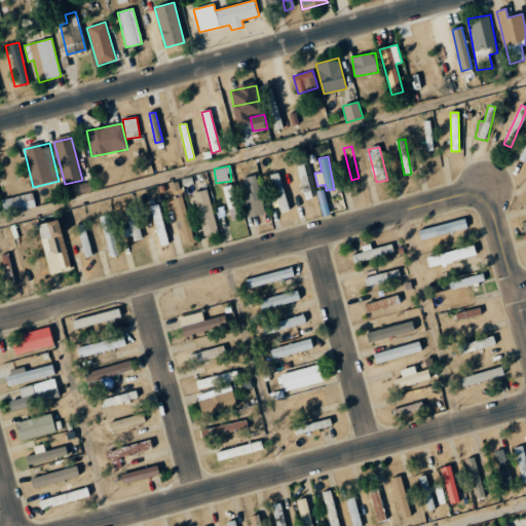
[(268,175),(274,205),(278,204),(280,213),(288,212),(280,173),(268,175)]
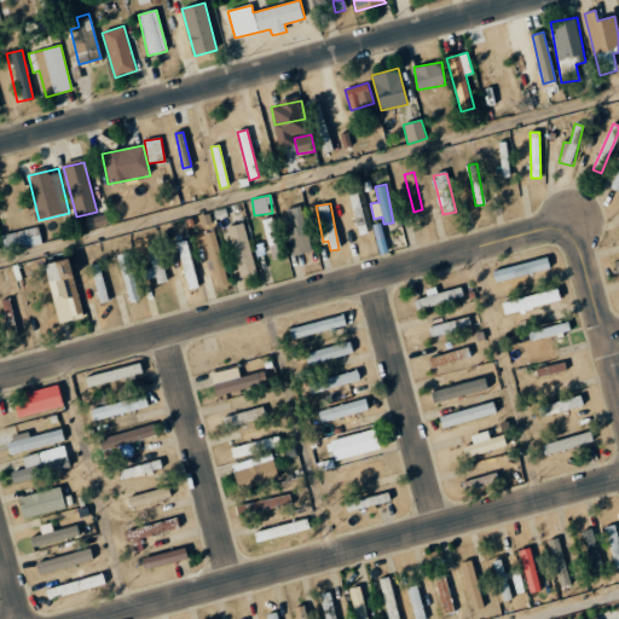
[(291,256),(312,250),(301,206),(287,209),(289,220),(282,221),(291,256)]
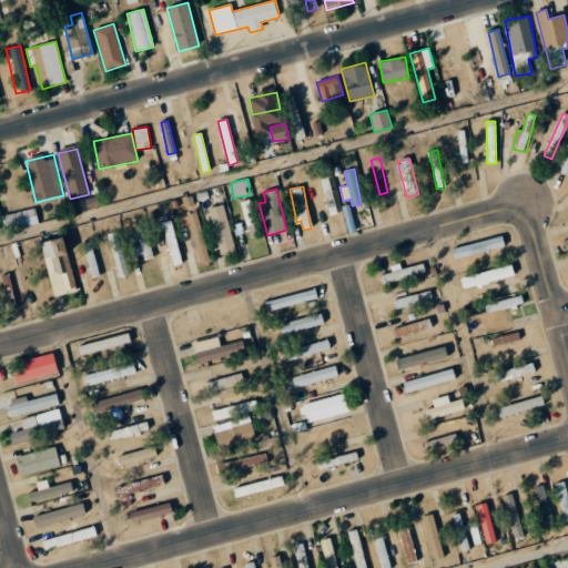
[(240,202),(246,226),(256,224),(250,199),(240,202)]
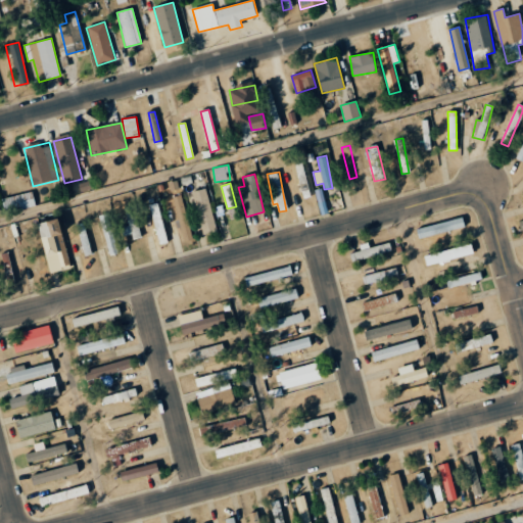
[(191,192),(203,235),(218,231),(205,188),(191,192)]
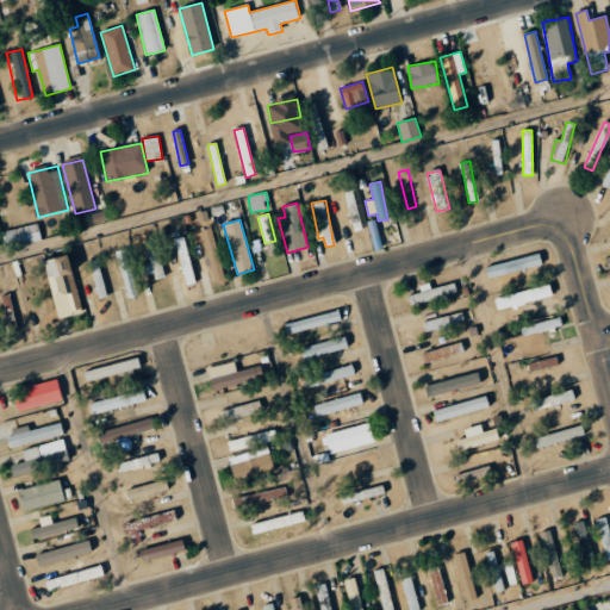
[(6,249),(42,240),(37,224),(2,232),(6,249)]
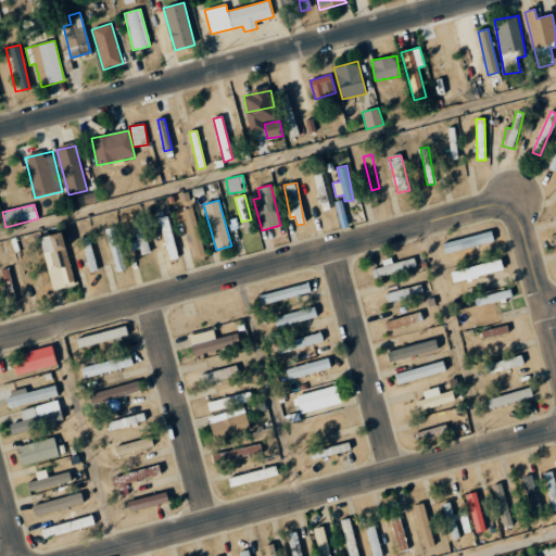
[(205,253),(193,207),(184,210),(194,256),(205,253)]
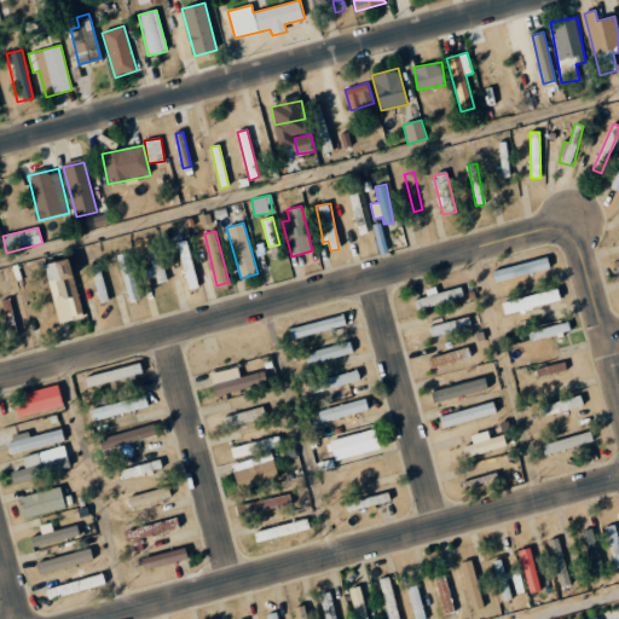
[(179,242),(186,290),(196,289),(190,241),(179,242)]
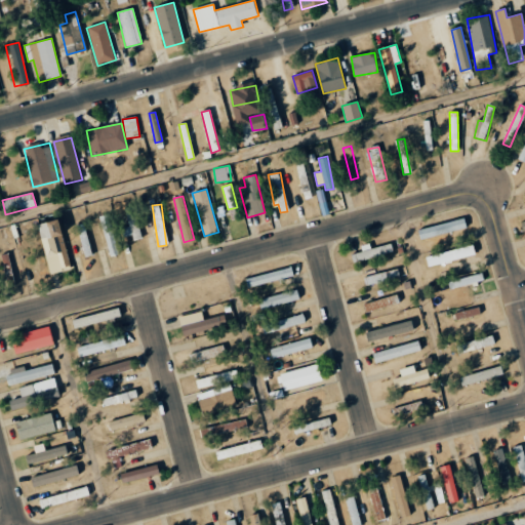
[(140,240),(135,207),(125,208),(128,227),(121,228),(123,237),(132,236),(133,241),(140,240)]
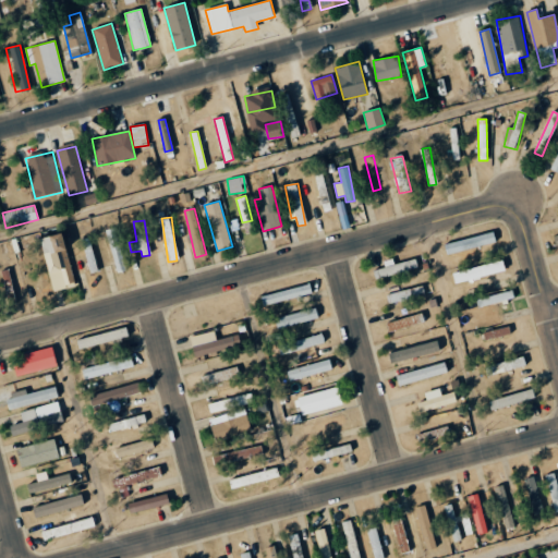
[(117,274),(126,270),(114,228),(105,230),(117,274)]
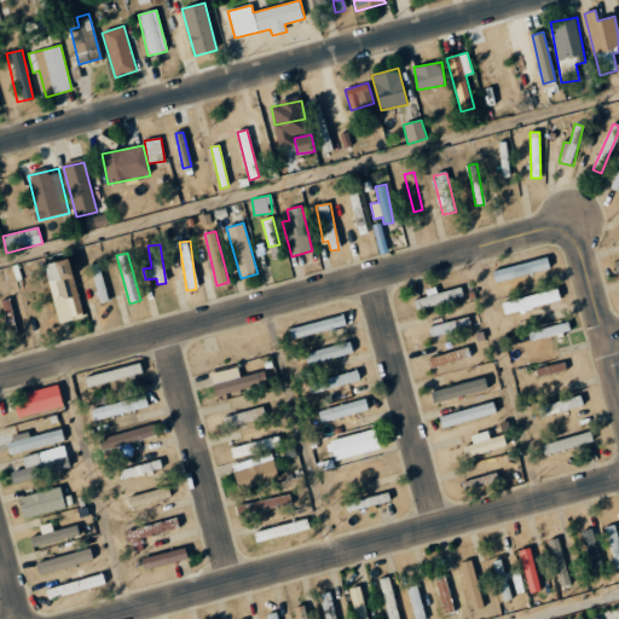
[(59,323),(84,317),(70,260),(46,265),(59,323)]
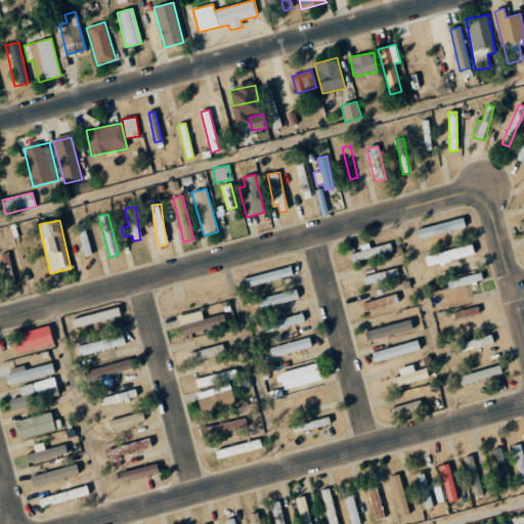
[(92,255),(84,223),(76,225),(85,257),(92,255)]
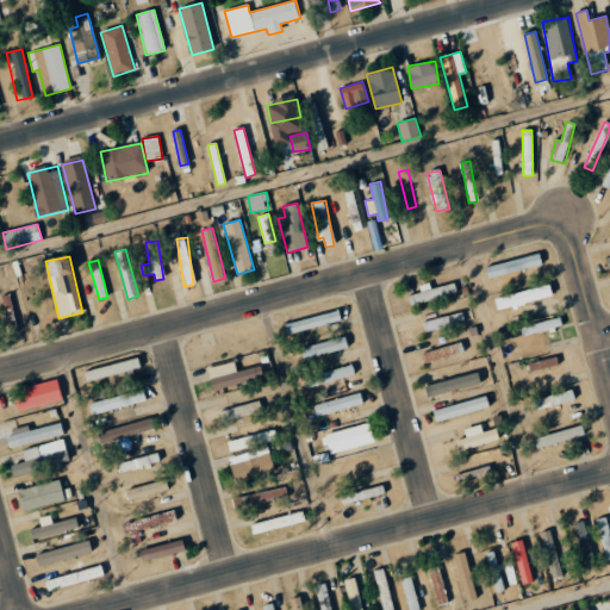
[(430,288),(429,282),(418,285),(421,292),(408,296),(410,304),(456,293),(454,282),(430,288)]
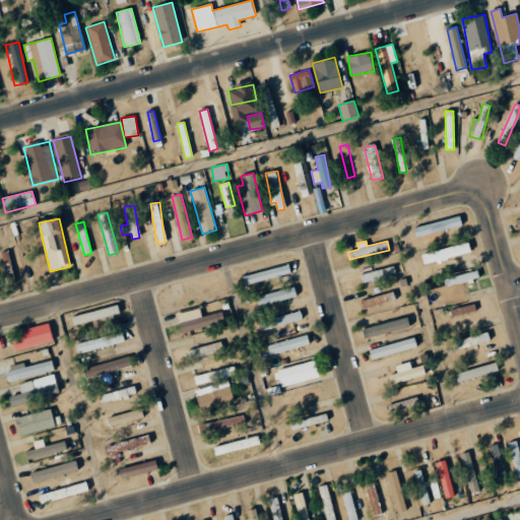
[(421,253),(424,264),(471,253),(468,242),(421,253)]
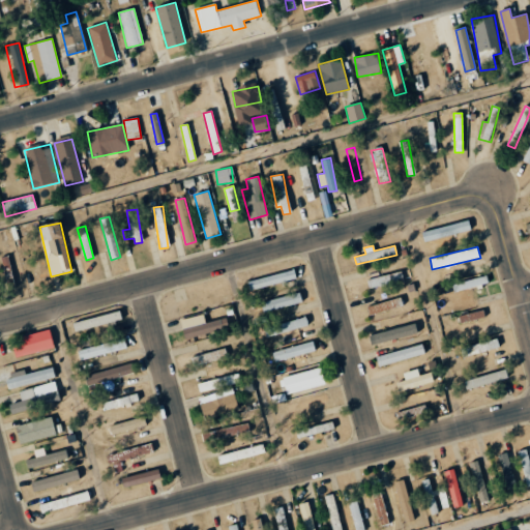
[(249,289),(296,281),(294,271),(248,280),(249,289)]
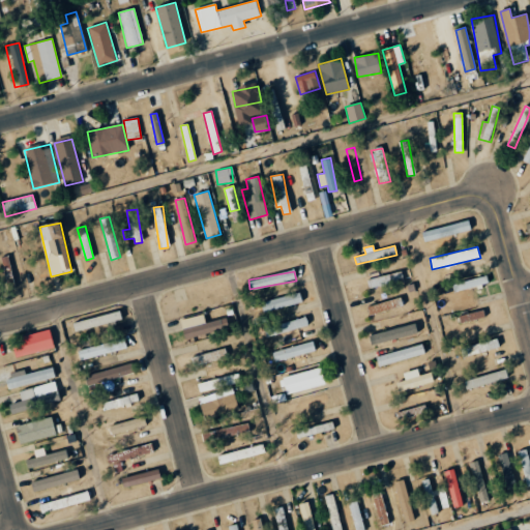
[(369,287),(403,282),(402,272),(367,277),(369,287)]
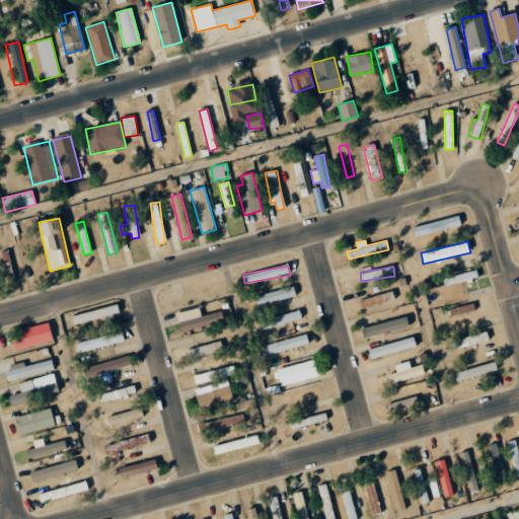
[(443,276),(444,284),(478,279),(477,272),(443,276)]
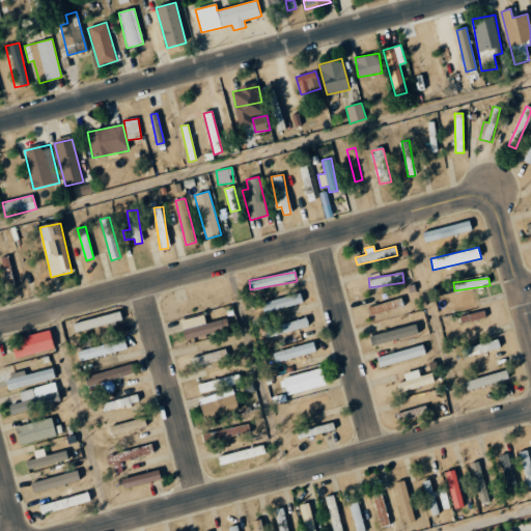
[(303,302),(301,292),(261,303),(263,312),(303,302)]
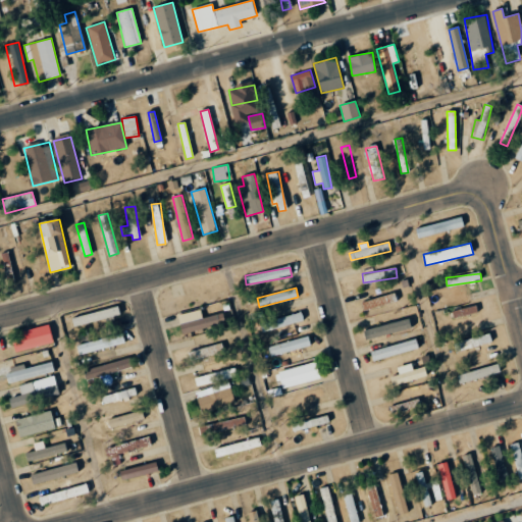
[(361,302),(364,310),(398,301),(395,293),(361,302)]
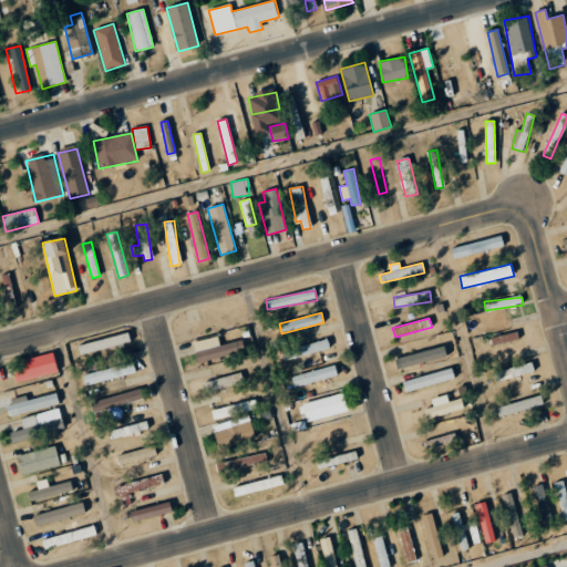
[(518,340),(517,332),(491,337),(493,344),(518,340)]
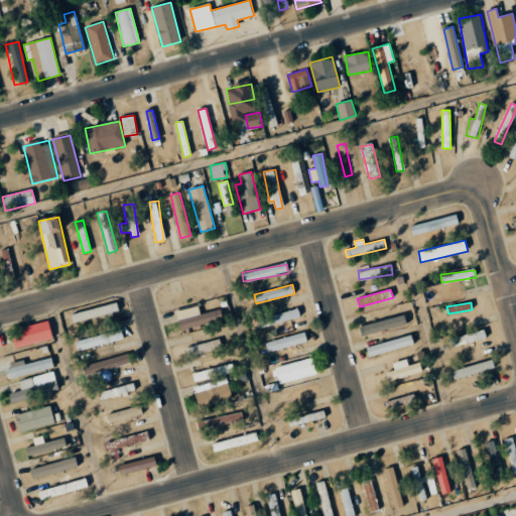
[(73,320),(119,312),(117,303),(71,312),(73,320)]
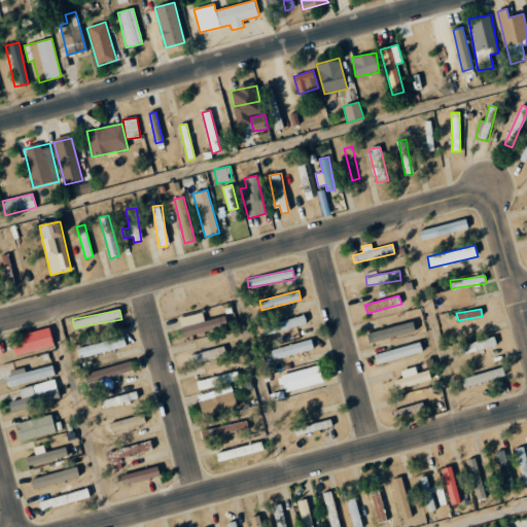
[(217,319),(201,321),(200,314),(180,316),(183,334),(218,329),(217,319)]
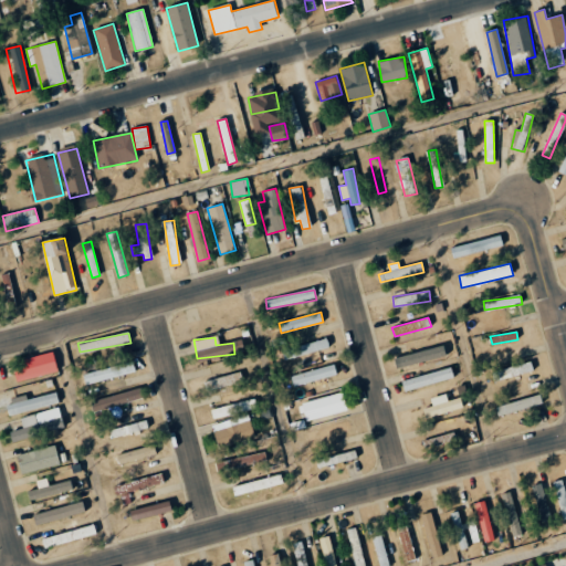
[(285,359),(329,347),(326,337),(282,350),(285,359)]
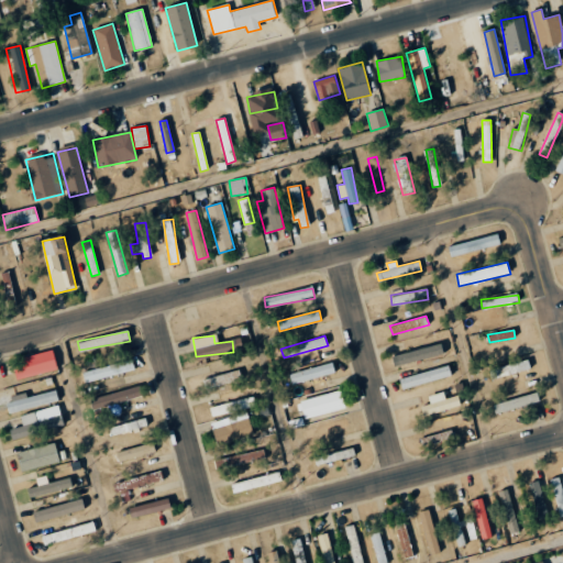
[(439,354),(435,345),(397,356),(399,365),(439,354)]
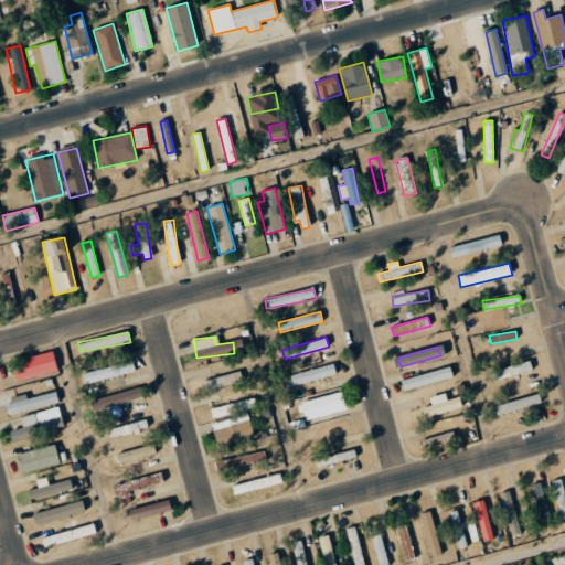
[(17,360),(20,369),(14,371),(17,381),(57,370),(53,350),(17,360)]
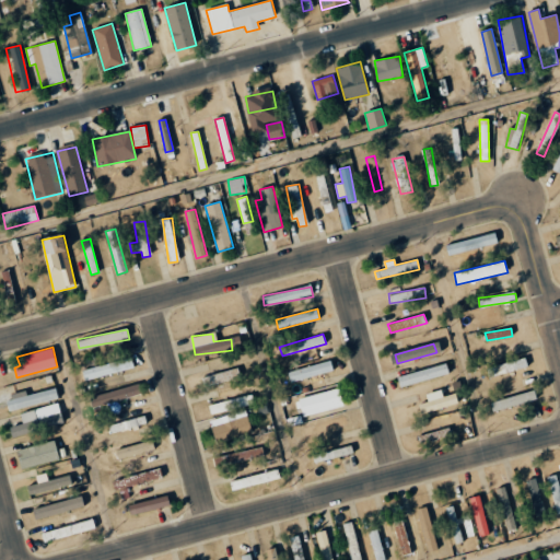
[(82,370),(85,381),(133,366),(131,357),(82,370)]
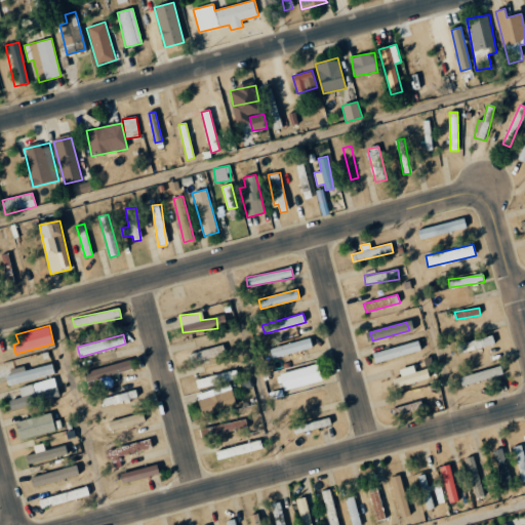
[(456,345),(458,354),(494,344),(492,334),(456,345)]
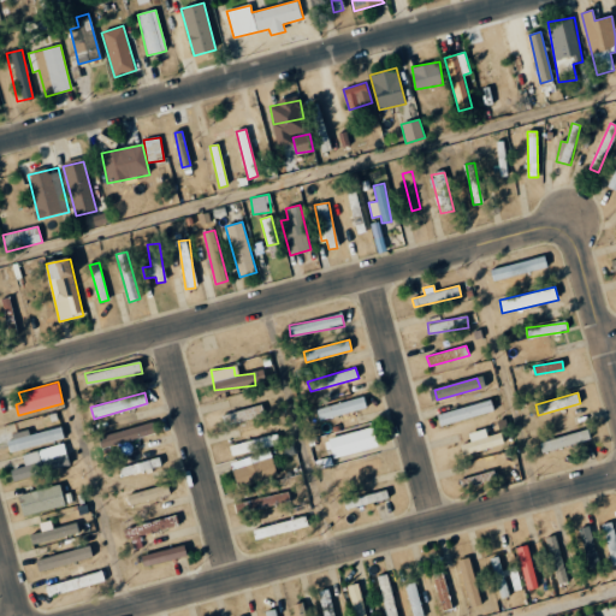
[(367,407),(363,396),(317,409),(320,420),(367,407)]
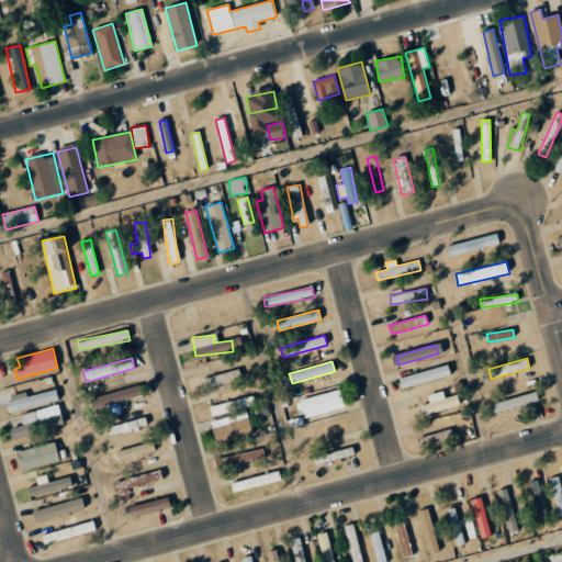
[(451,374),(448,364),(398,378),(402,389),(451,374)]
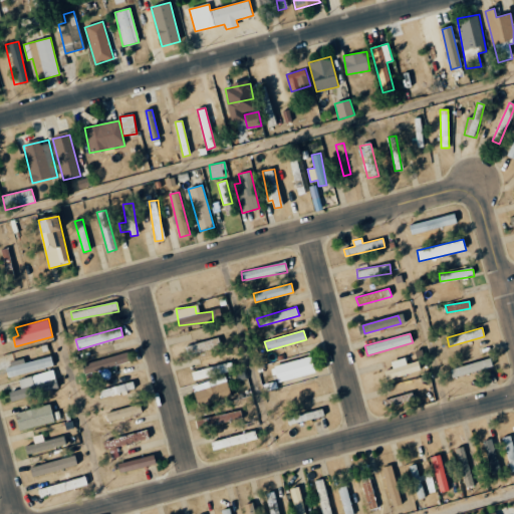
[(220,345),(218,336),(186,346),(188,355),(220,345)]
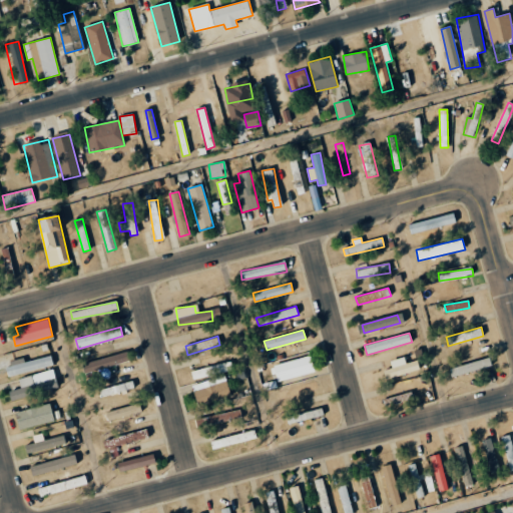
[(84,373),(129,361),(126,351),(81,363),(84,373)]
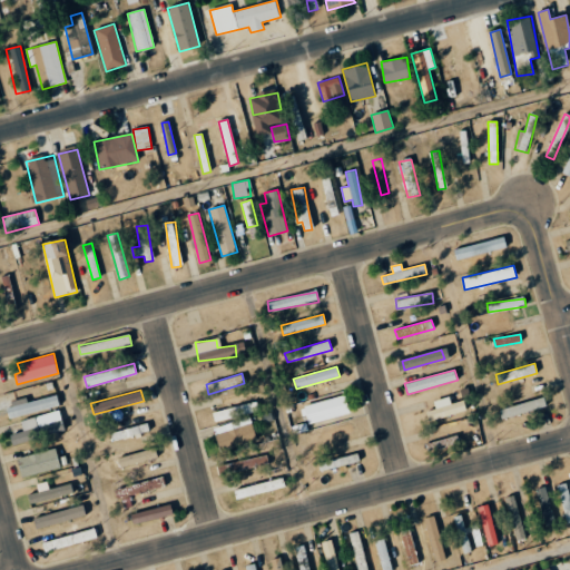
[(306,424),(350,413),(345,394),(302,405),(306,424)]
